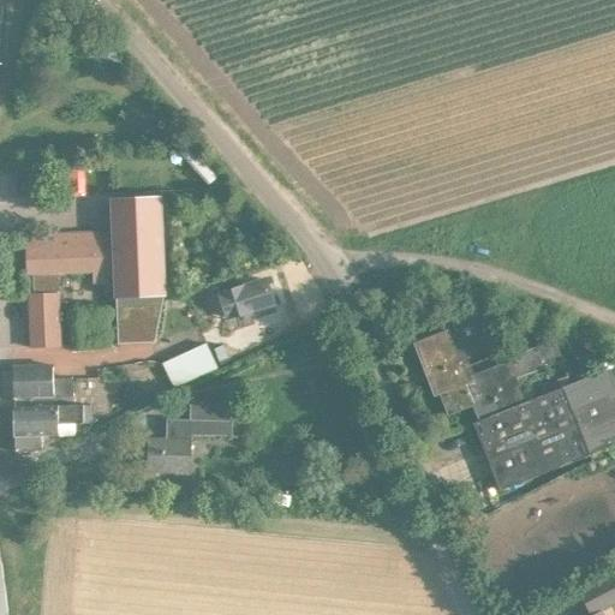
[(79,165),(67,165),(69,195),(81,193),(79,165)]
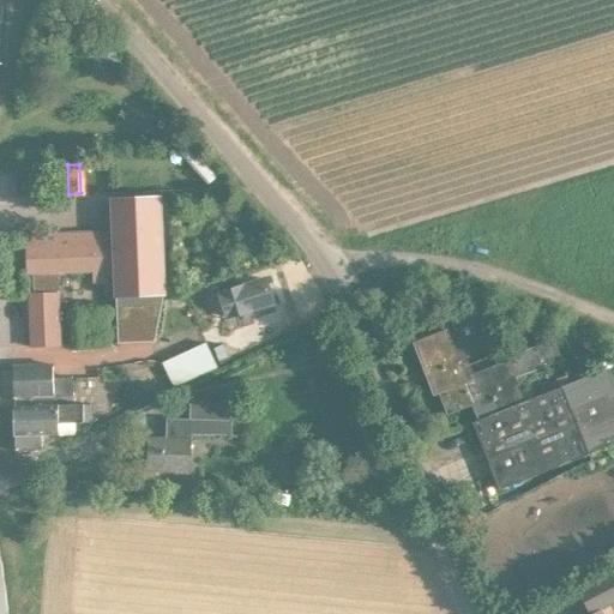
[(156,196),(108,198),(109,233),(110,269),(114,342),(151,341),(160,295),(156,196)]
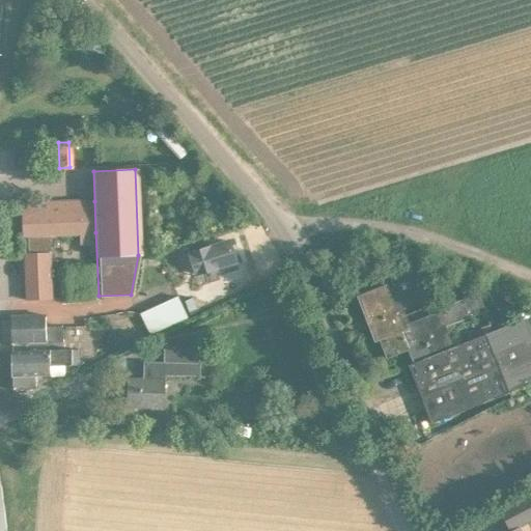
[(22,211),(20,211),(21,235),(25,235),(26,252),(22,252),(23,277),(23,298),(49,298),(48,234),(77,233),(95,232),(94,201),(22,202),(22,211)]
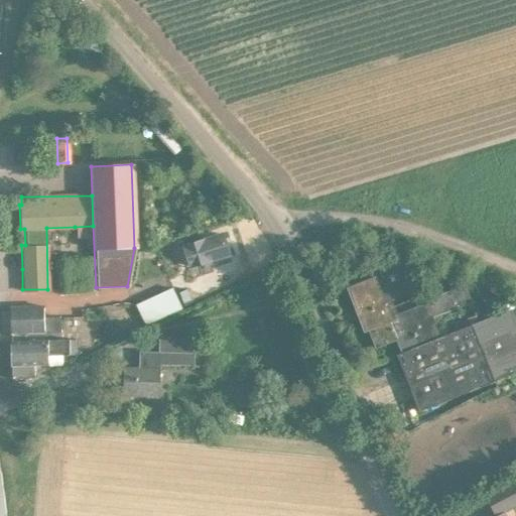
[(227,256),(220,234),(181,245),(188,268),(227,256)]
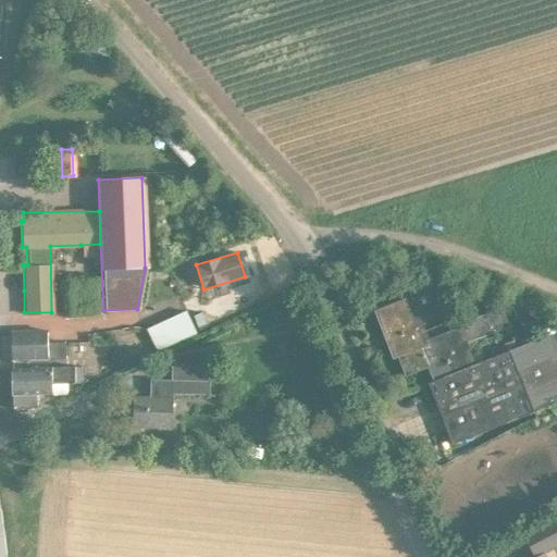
[(404,298),(373,309),(391,356),(396,354),(403,372),(425,364),(428,370),(431,376),(471,357),(465,342),(506,325),(498,307),(455,323),(456,325),(426,337),(417,314),(410,317),(404,298)]
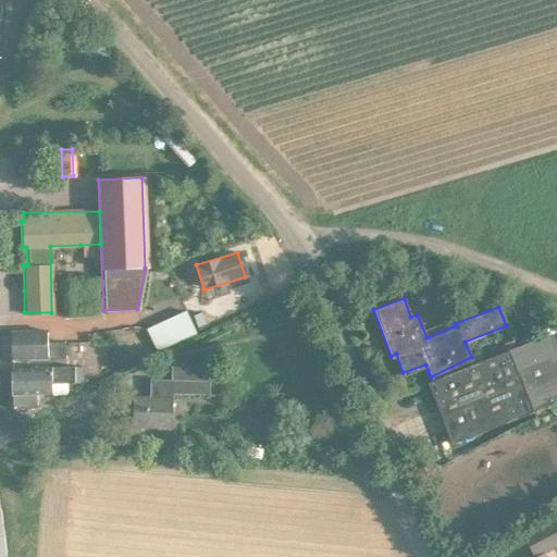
[(187,316),(184,310),(144,329),(153,350),(194,332),(193,330),(187,316)]
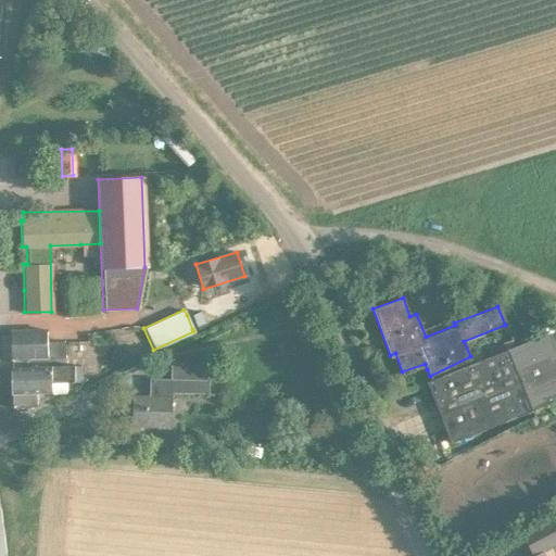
[(198,310),(187,315),(192,329),(204,324),(198,310)]
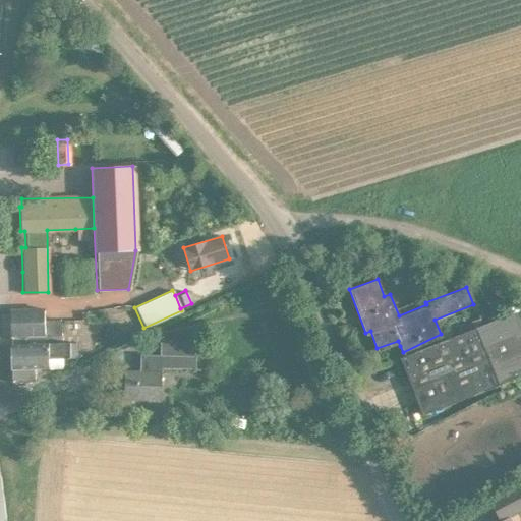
[(9,335),(43,334),(59,334),(58,320),(42,320),(42,308),(9,309),(9,335)]
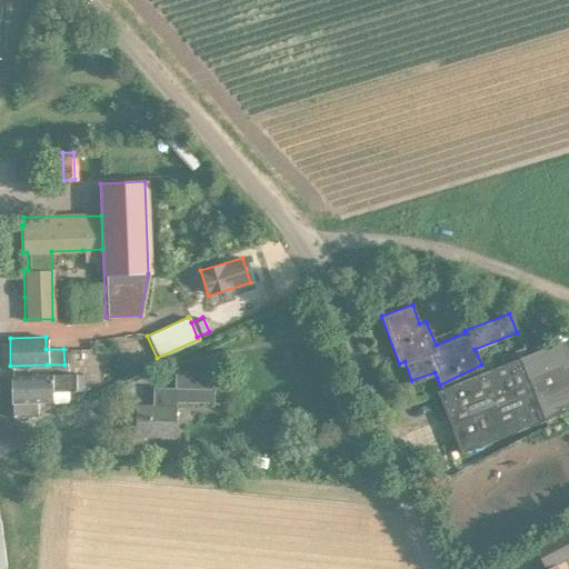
[(441,387),(435,389),(459,451),(542,419),(568,408),(568,340),(568,337),(518,357),(483,370),(482,368),(481,365),(440,385),(441,387)]
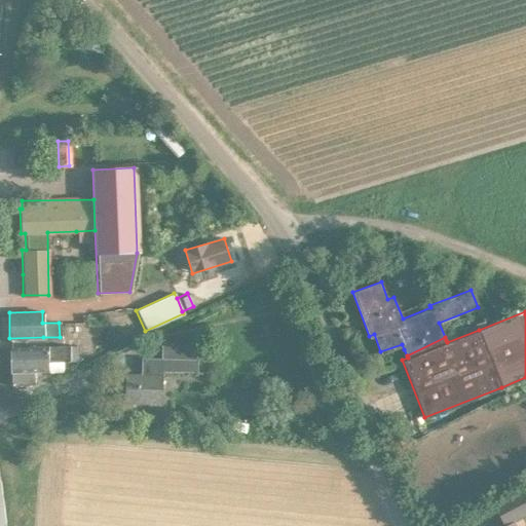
[(159,403),(160,370),(195,371),(195,359),(194,359),(194,343),(158,344),(158,358),(138,358),(138,374),(124,374),(124,402),(159,403)]
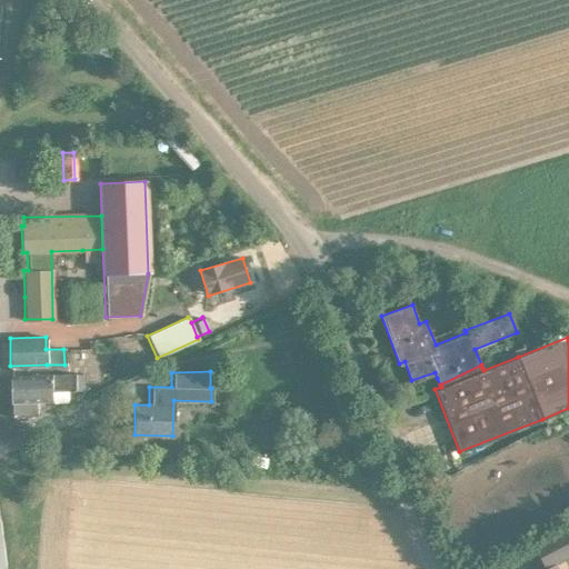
[(73,373),(51,375),(10,376),(10,402),(11,416),(35,416),(37,415),(37,402),(52,401),(51,390),(81,389),(81,372),(73,373)]
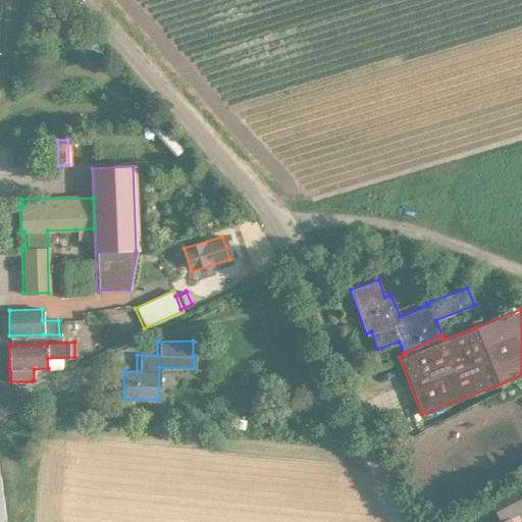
[(521,483),(489,501),(499,519),(521,506),(521,483)]
